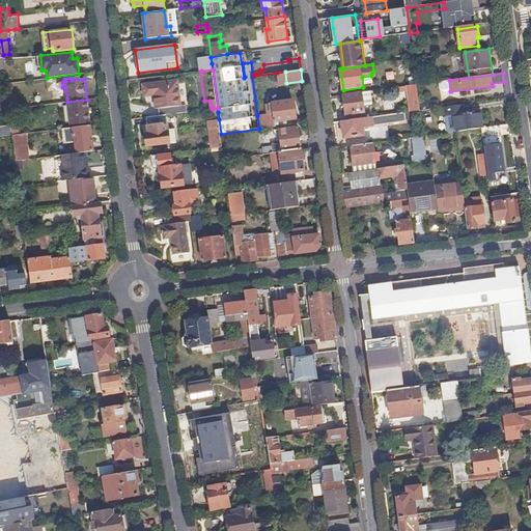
[(166,115),(188,112),(187,105),(180,106),(177,80),(143,85),(144,95),(154,94),(156,108),(158,108),(160,115),(166,115)]
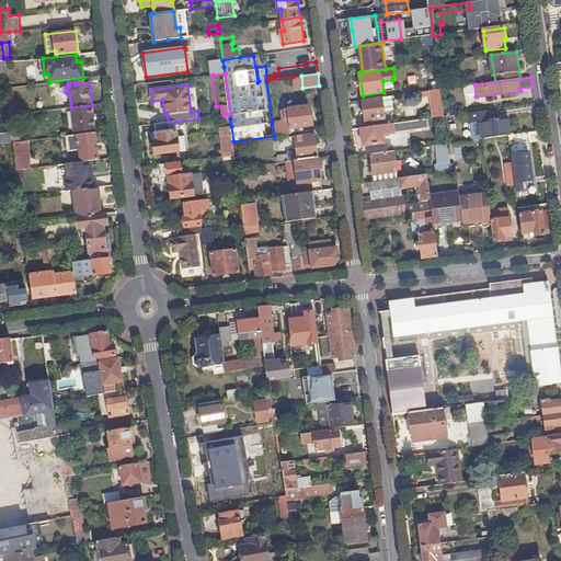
[(11,115),(16,114),(13,87),(7,88),(10,115),(11,115)]
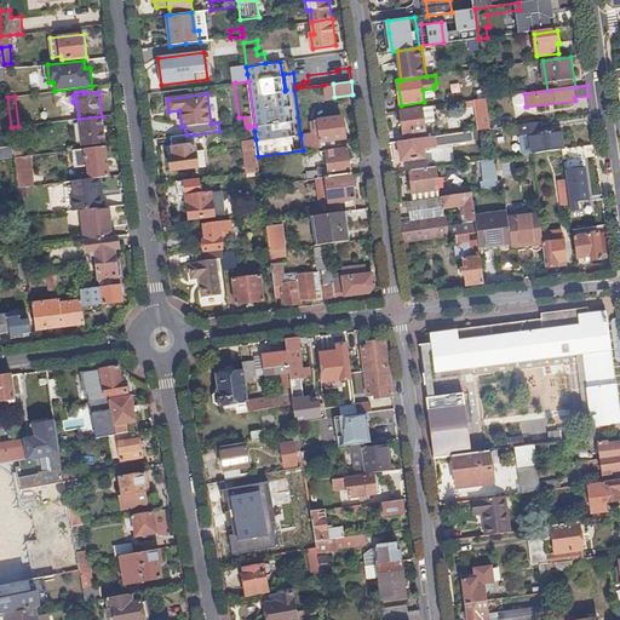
[(476,101),(481,131),(492,128),(487,99),(476,101)]
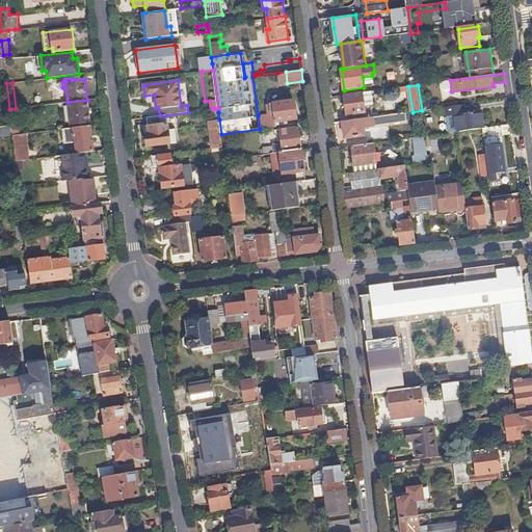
[(362,92),(344,96),(347,115),(365,113),(364,106),(362,92)]
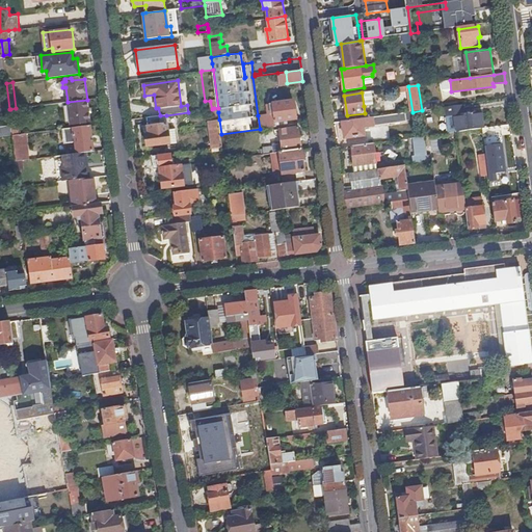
[(87,100),(68,102),(71,125),(90,122),(87,100)]
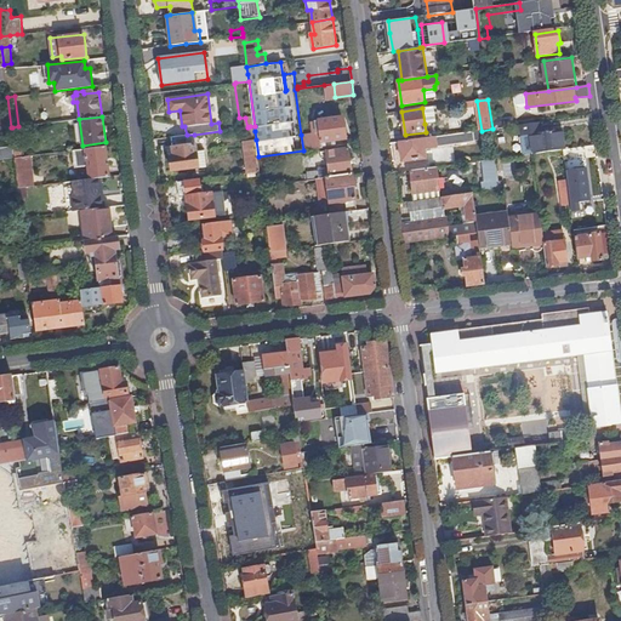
[(313,134),(301,135),(303,151),(315,149),(323,148),(322,143),(346,140),(343,118),(314,121),(314,123),(312,123),(313,134)]
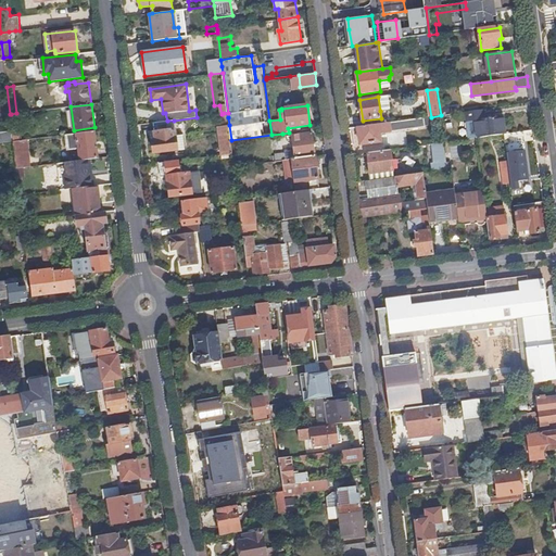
[(505,135),(505,134),(503,116),(485,118),(483,110),(466,112),(467,122),(476,121),(478,138),(505,135)]
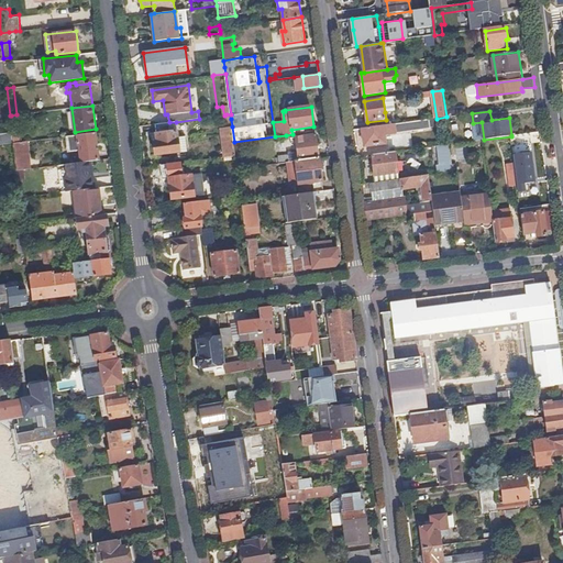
[(437,119),(363,129),(365,146),(386,144),(385,135),(430,129),(430,128),(438,127),(437,119)]
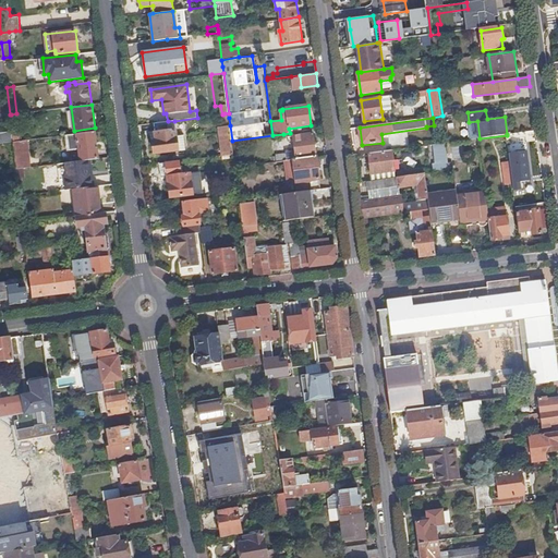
[(176,130),(174,121),(168,121),(155,123),(157,142),(154,142),(155,153),(179,150),(177,132),(176,130)]
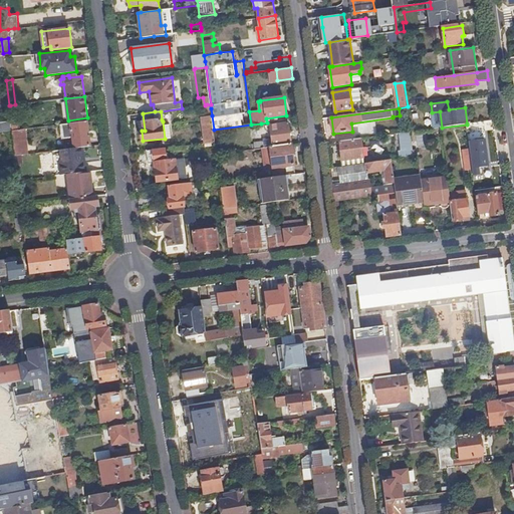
[(202,116),(205,144),(216,143),(214,130),(212,115),(202,116)]
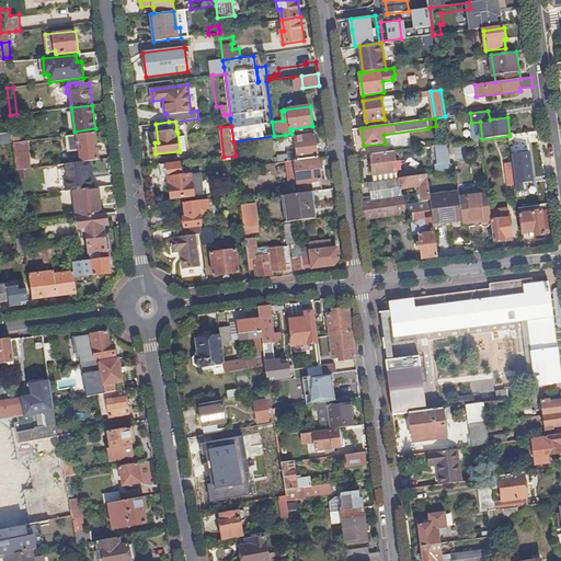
[(0,144),(13,142),(12,132),(0,133),(0,144)]
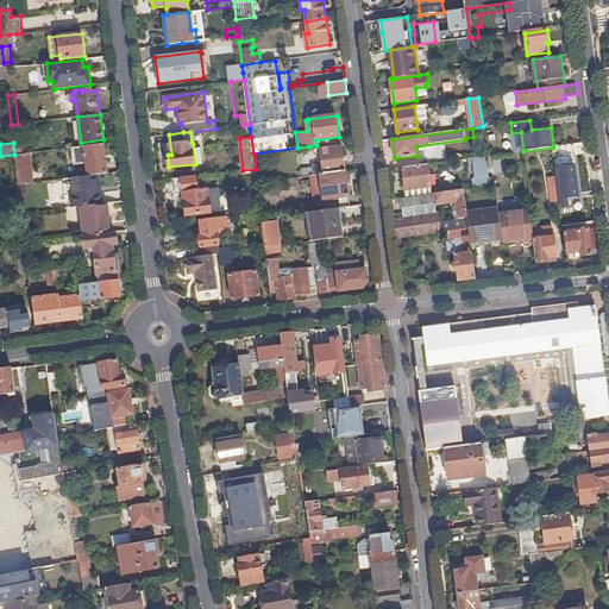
[(86,163),(88,175),(98,174),(107,173),(106,161),(104,162),(102,156),(105,155),(104,143),(74,146),(76,164),(86,163)]
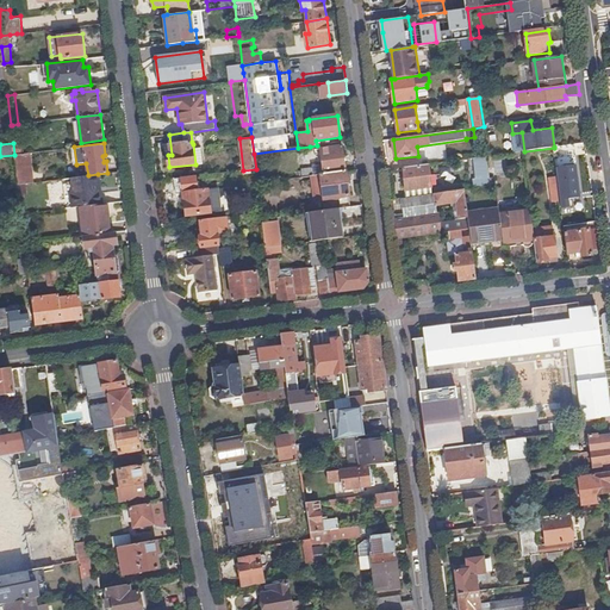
[(342,147),(321,149),(324,174),(346,172),(342,147)]
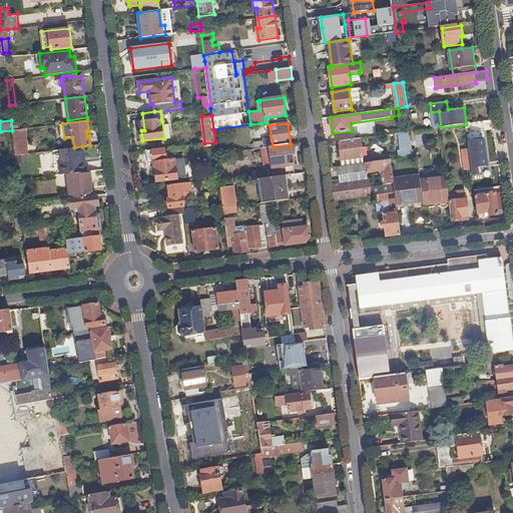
[(27,153),(24,128),(19,129),(12,130),(13,143),(15,155),(27,153)]
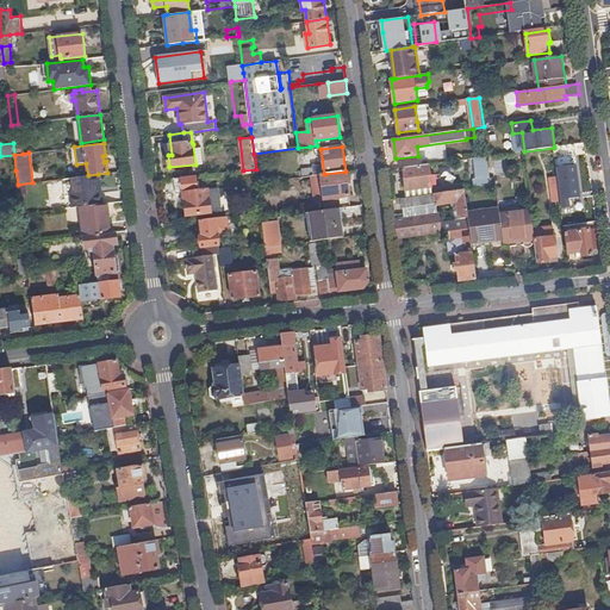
[(471,159),(475,188),(491,186),(487,156),(471,159)]
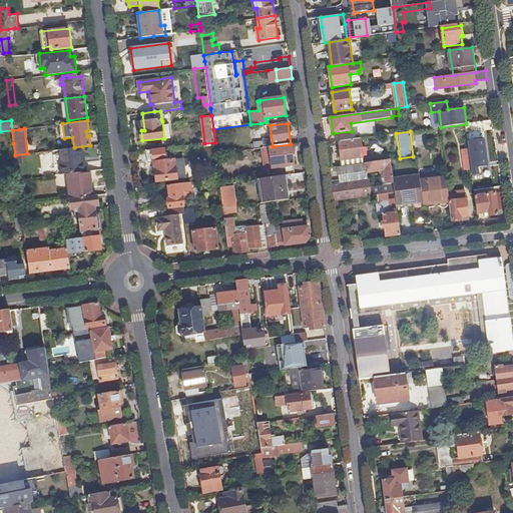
[(363,158),(361,138),(340,141),(342,160),(363,158)]
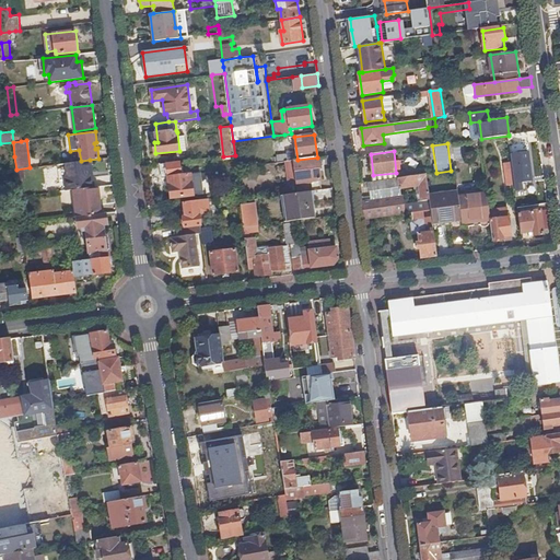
[(322,190),(317,158),(298,160),(295,161),(294,161),(298,184),(304,183),(306,193),(311,191),(322,190)]
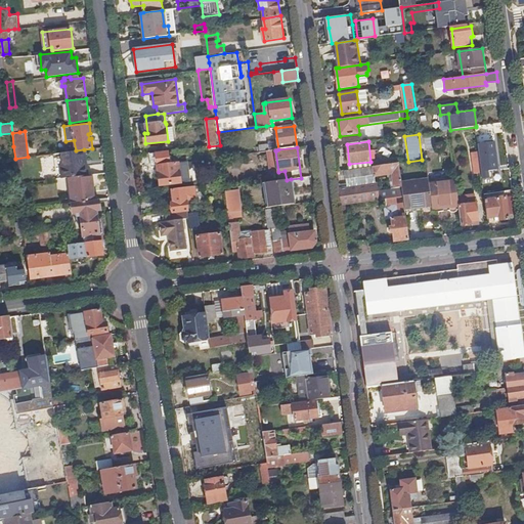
[(60,168),(61,178),(69,178),(85,175),(83,159),(86,158),(84,149),(76,150),(61,153),(62,167),(60,168)]
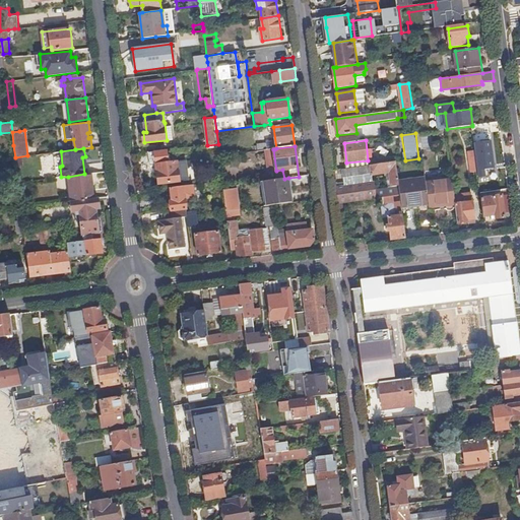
[(171,189),(185,187),(184,177),(179,178),(177,161),(169,163),(167,150),(148,152),(150,165),(156,165),(158,184),(159,184),(160,190),(171,189)]
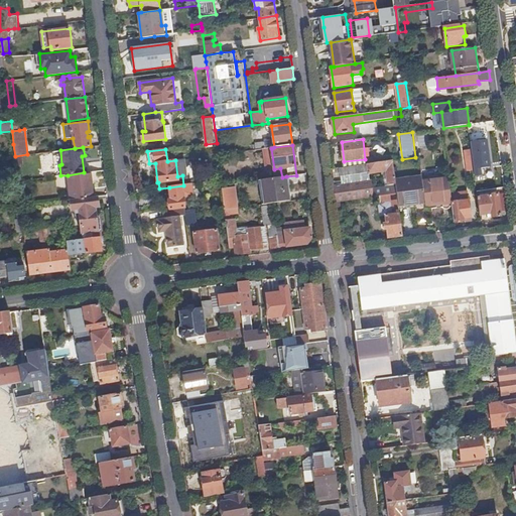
[(465,151),(467,164),(474,163),(472,151),(465,151)]
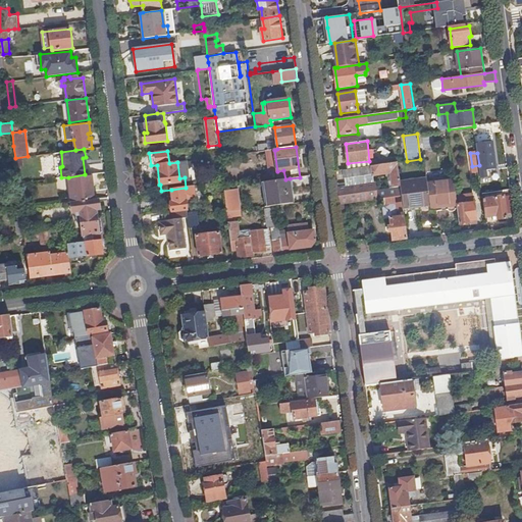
[(371,166),(373,177),(390,174),(393,188),(401,186),(400,180),(398,163),(371,166)]
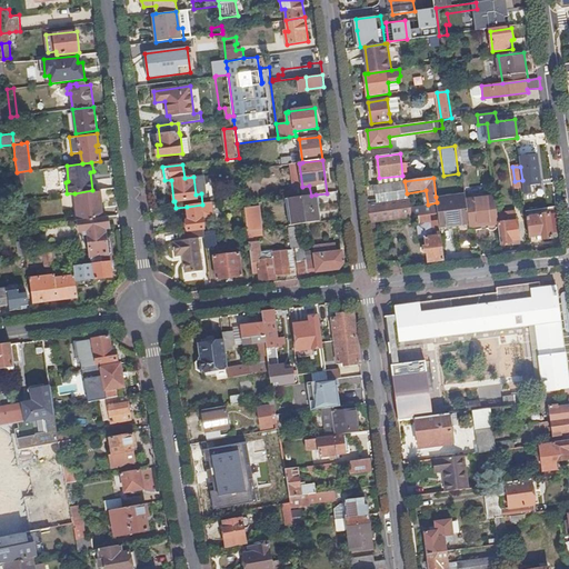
[(75,193),(78,220),(102,217),(99,190),(92,190),(75,193)]
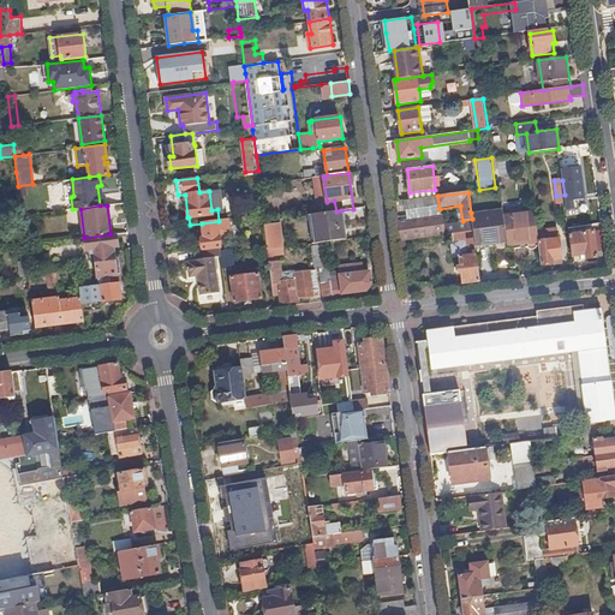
[(481,212),(471,213),(472,219),(472,222),(473,231),(475,238),(476,246),(507,242),(503,218),(502,209),(488,210),(488,214),(481,214),(481,212)]
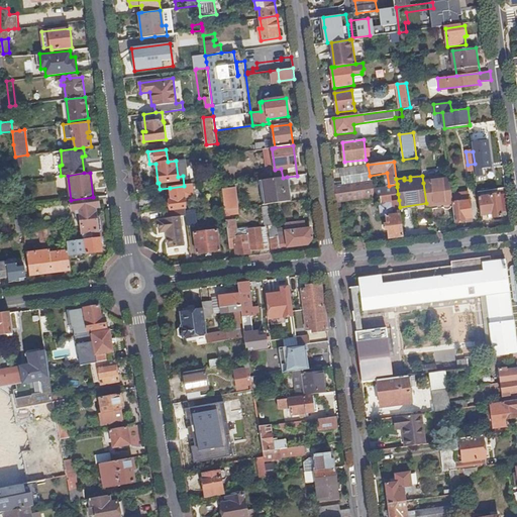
[(291,202),(287,177),(283,178),(262,181),(266,205),(274,204),(291,202)]
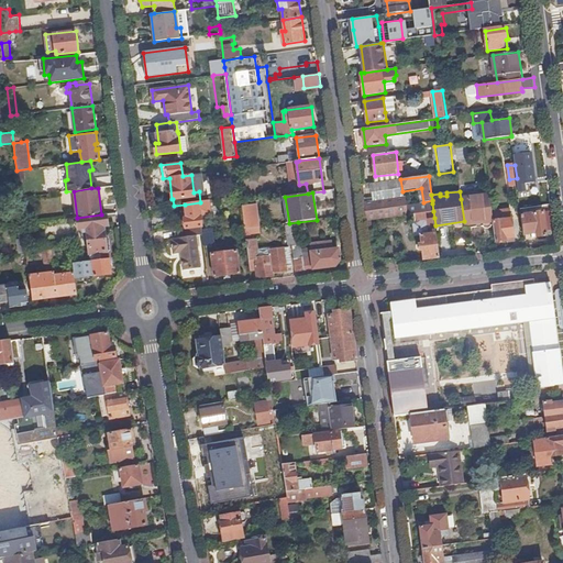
[(489,195),(461,199),(464,221),(465,225),(493,221),(492,212),(489,195)]
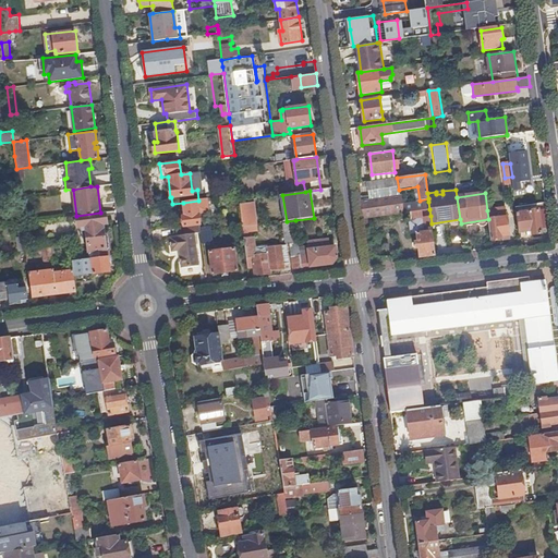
[(239,195),(227,197),(230,225),(243,222),(240,205),(240,201),(239,195)]
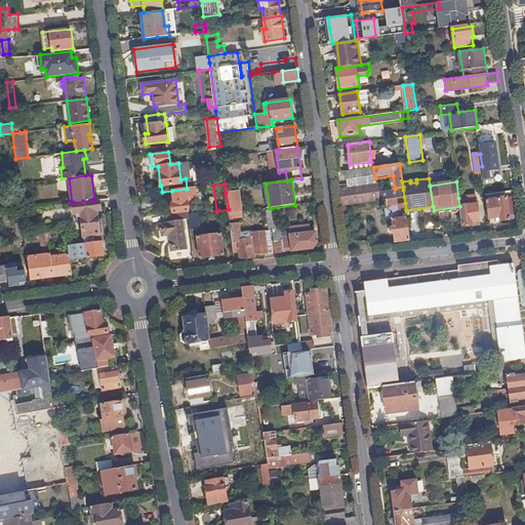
[(404,197),(403,190),(379,193),(377,185),(376,185),(348,189),(348,186),(339,187),(342,206),(350,205),(387,200),(398,198),(404,197)]
